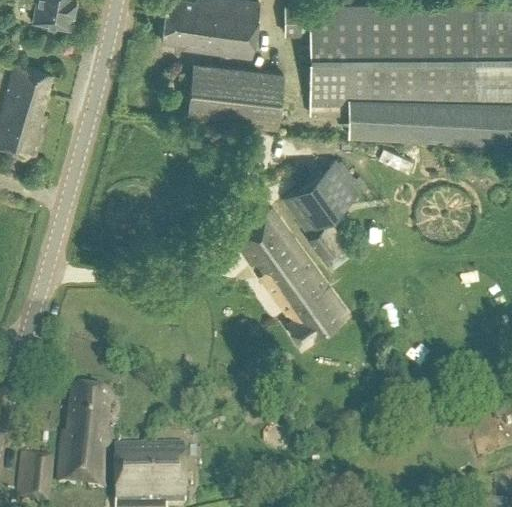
[(71,31),(76,0),(38,0),(34,24),(71,31)]
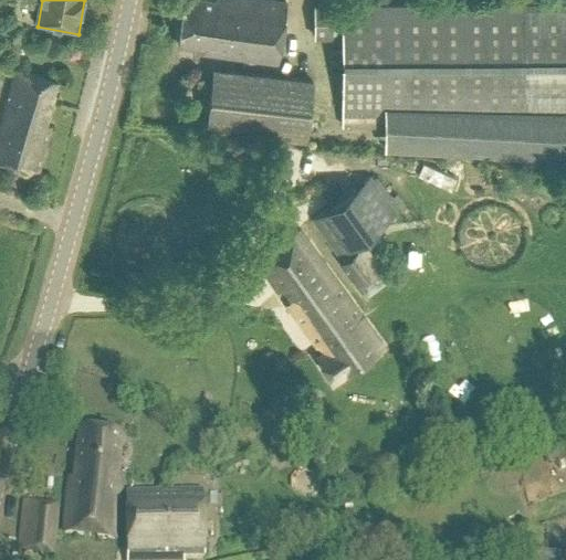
[(283,7),(241,0),(210,0),(208,1),(200,0),(179,0),(173,48),(194,51),(192,56),(203,57),(273,69),(283,7)]
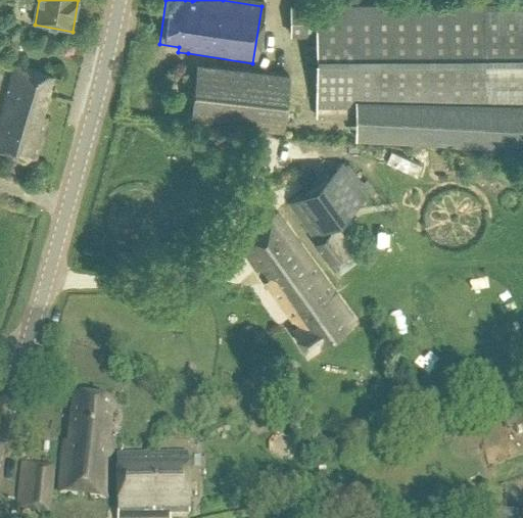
[(522,149),(522,5),(290,6),(291,36),(316,36),(316,119),(355,119),(355,141),(522,149)]
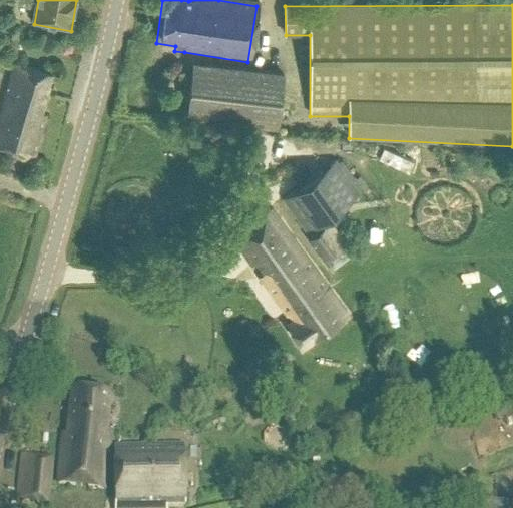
[(0,145),(37,156),(51,109),(43,106),(52,75),(17,64),(0,119),(0,145)]
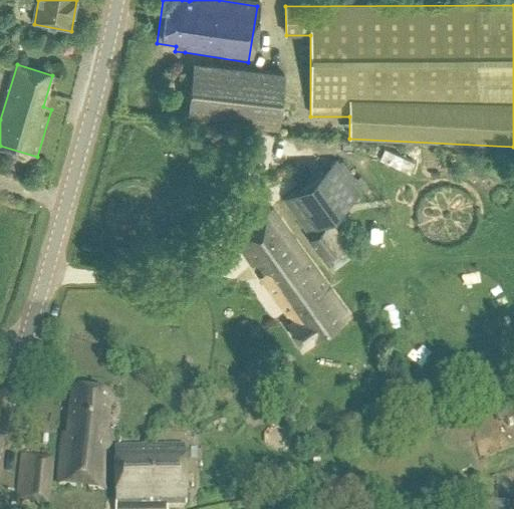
[(279,133),(285,76),(193,66),(187,122),(279,133)]
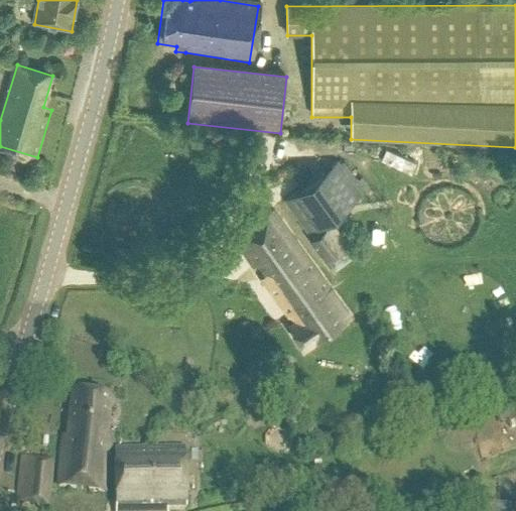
[(303,243),(362,199),(336,165),(278,210),(303,243)]
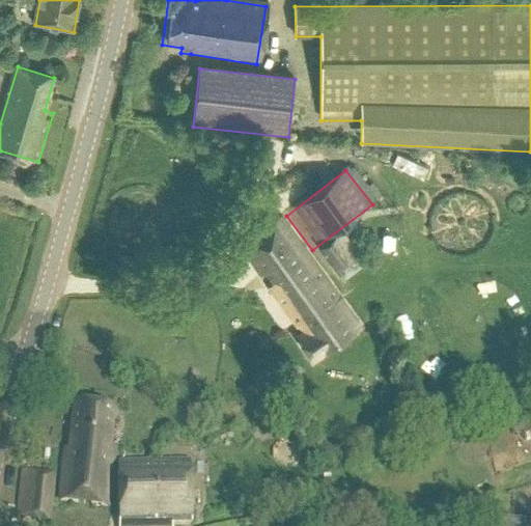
[(469,195),(468,176),(451,177),(452,196),(469,195)]
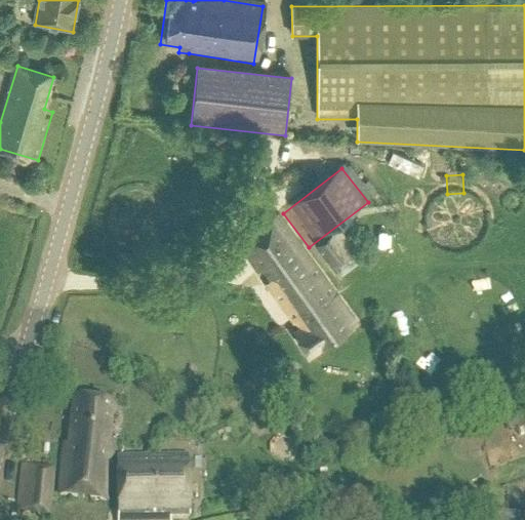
[(356,327),(300,250),(276,217),(237,245),(257,275),(265,271),(273,284),(268,287),(295,325),(296,324),(301,332),(295,336),(310,359),(356,327)]
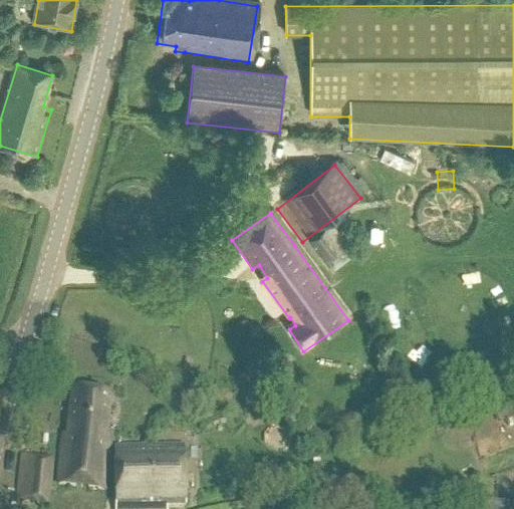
[(332,228),(331,226),(308,244),(324,264),(348,245),(334,227),(332,228)]
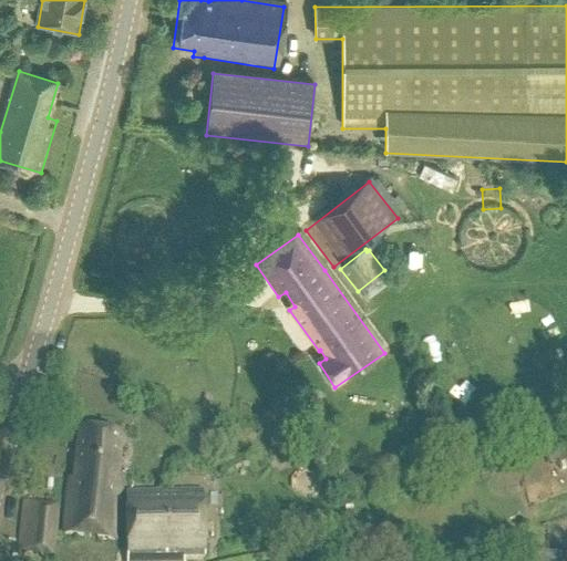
[(119,494),(119,486),(123,442),(81,437),(75,488),(72,487),(65,543),(117,550),(124,494),(119,494)]
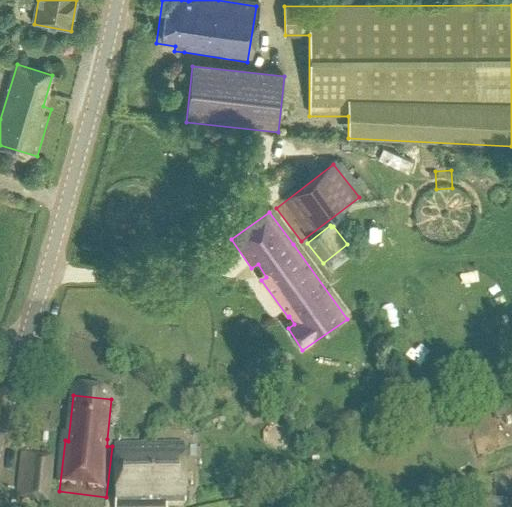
[(182,502),(182,467),(186,467),(186,451),(116,452),(116,506),(187,506),(187,502),(182,502)]
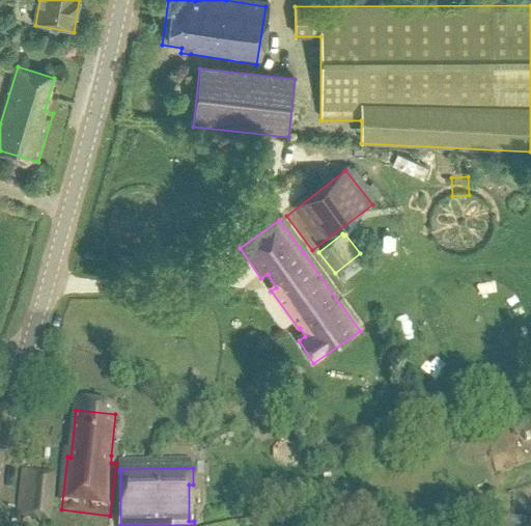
[(50,525),(54,483),(20,480),(16,525),(50,525)]
